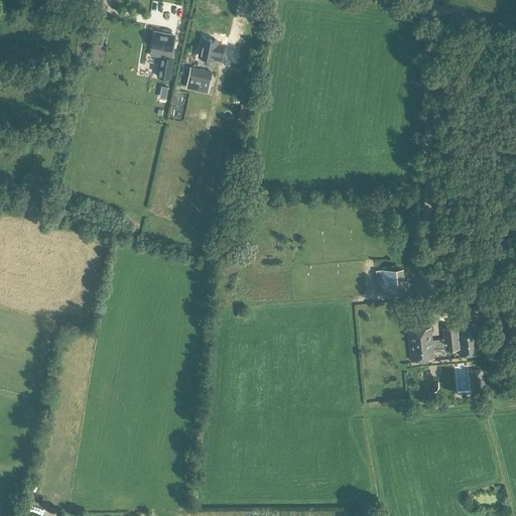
[(152,48),(151,55),(161,58),(157,78),(169,80),(173,60),(175,52),(172,51),(175,36),(156,32),(152,48)]
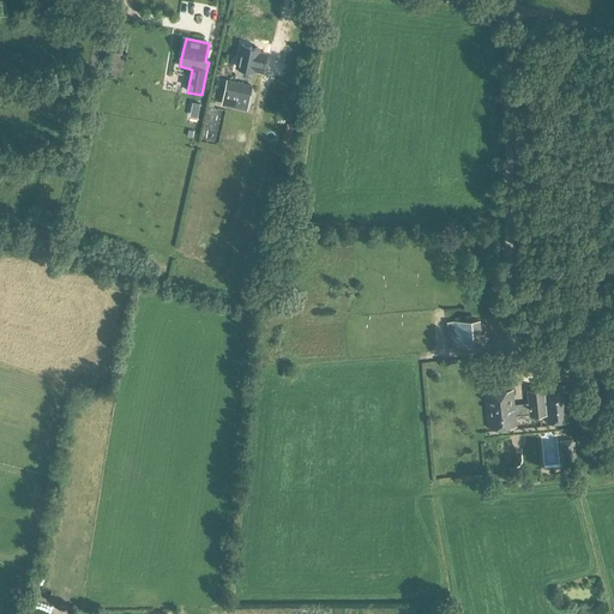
[(241,44),(236,67),(263,72),(266,54),(259,52),(260,49),(241,44)]
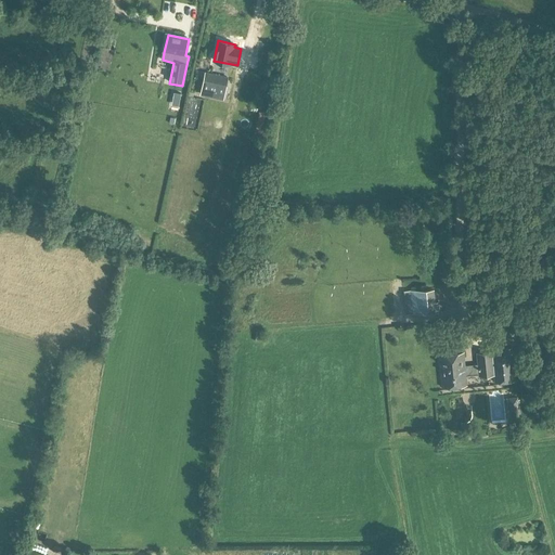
[(206,72),(202,94),(222,99),(228,77),(206,72)]
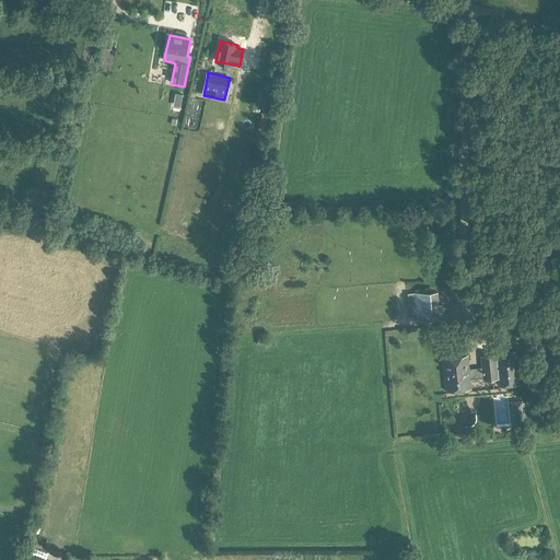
[(418,293),(420,316),(443,314),(442,304),(439,304),(438,291),(418,293)]
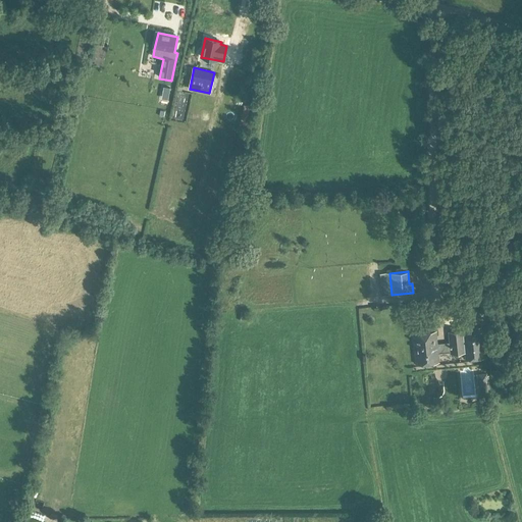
[(464,349),(465,353),(465,360),(484,359),(481,327),(462,329),(462,330),(464,343),(464,349)]
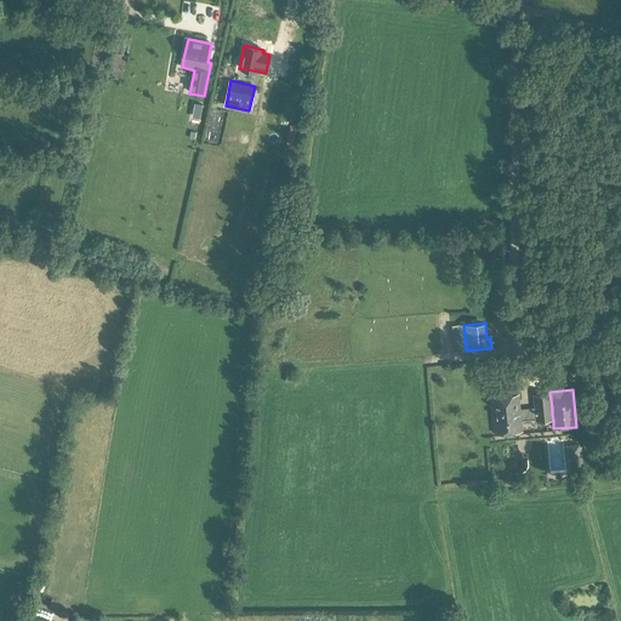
[(518,396),(493,398),(496,433),(522,431),(520,421),(519,409),(518,396)]
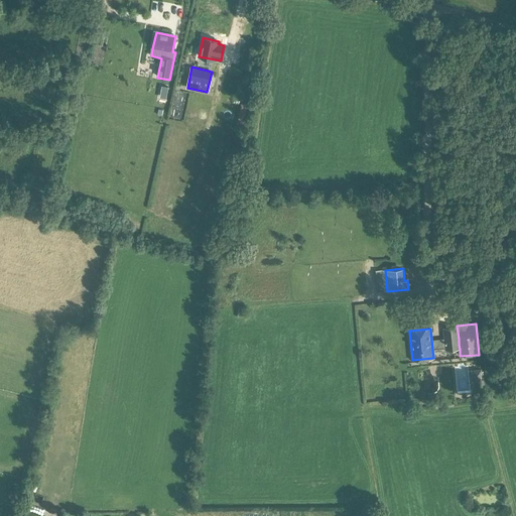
[(473,370),(474,382),(482,381),(481,370),(473,370)]
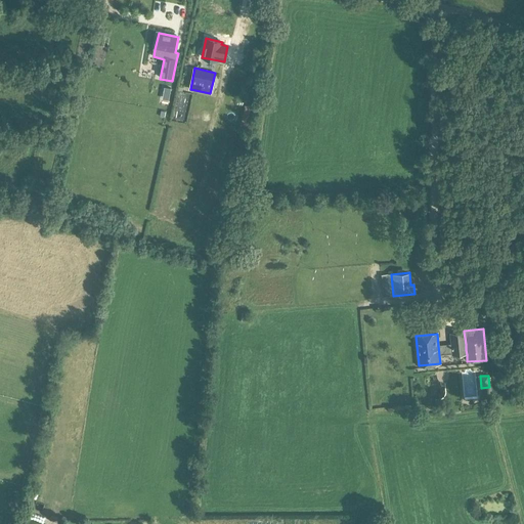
[(461,380),(463,407),(476,406),(475,379),(461,380)]
